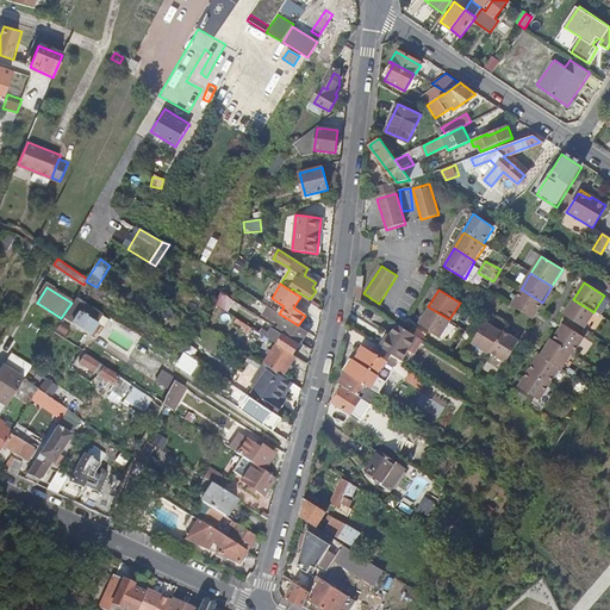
[(543,303),(542,303),(522,290),(511,306),(533,319),(543,303)]
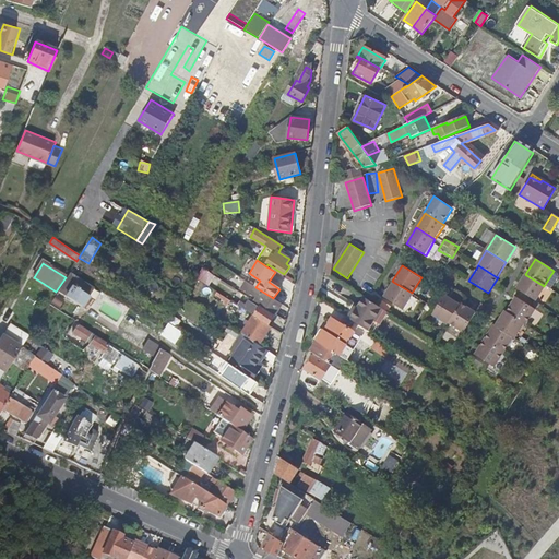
[(213,275),(203,269),(199,278),(198,280),(207,286),(213,275)]
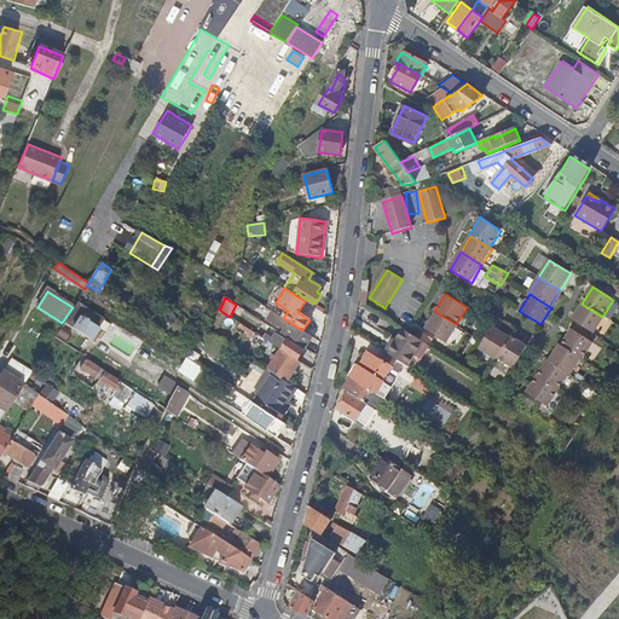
[(76,302),(63,324),(91,341),(104,319),(76,302)]
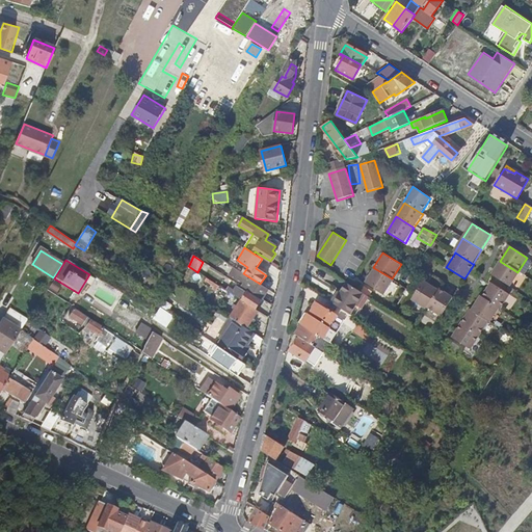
[(517,272),(501,262),(491,276),(495,278),(509,288),(519,273),(517,272)]
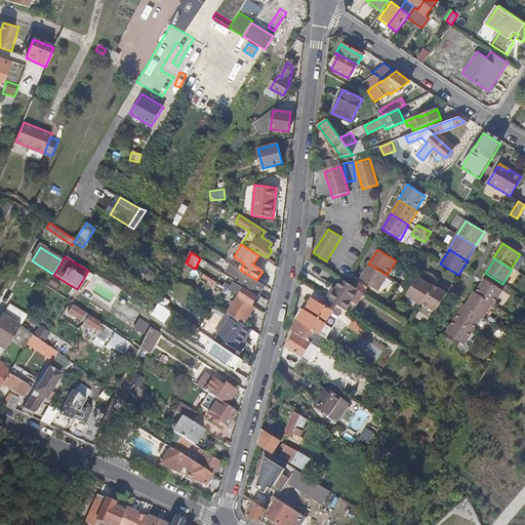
[(256,280),(240,270),(230,264),(225,272),(235,278),(236,277),(240,280),(238,283),(242,285),(258,296),(266,286),(256,280)]
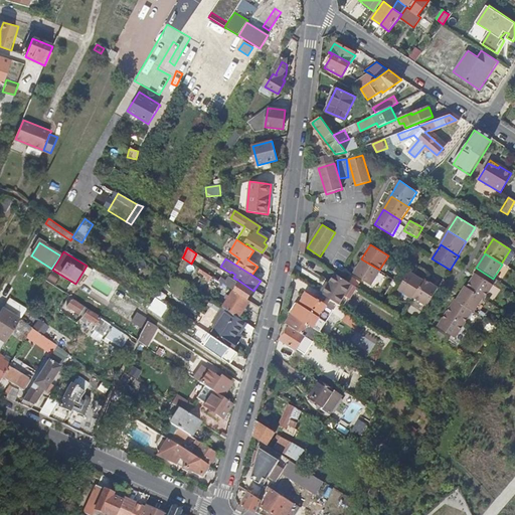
[(362,260),(353,273),(371,285),(380,271),(379,270),(362,260)]
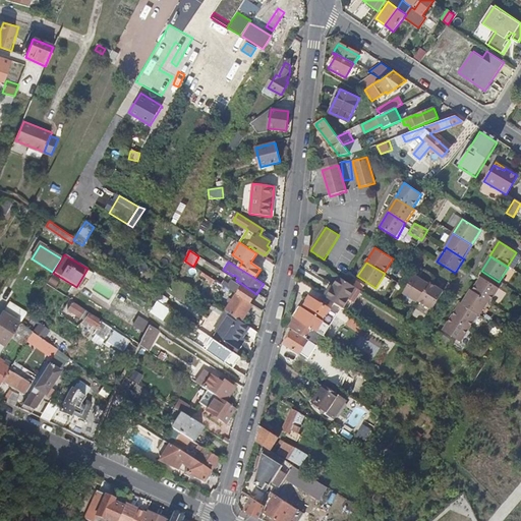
[(216,281),(203,272),(199,277),(214,286),(216,281)]
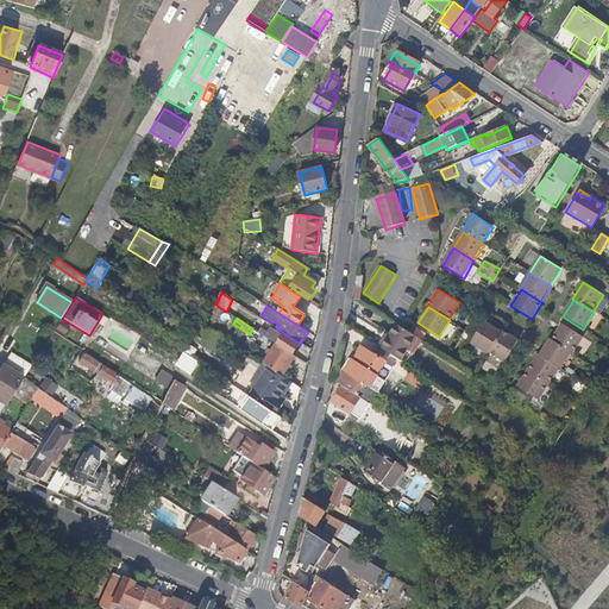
[(69,326),(61,320),(54,332),(62,338),(69,326)]
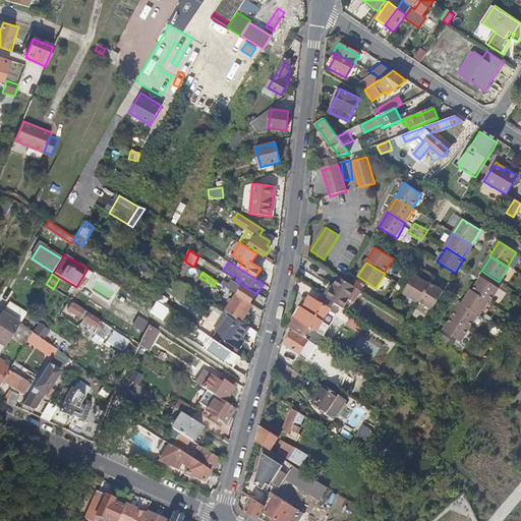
[(402,293),(416,302),(417,300),(428,284),(414,275),(402,293)]
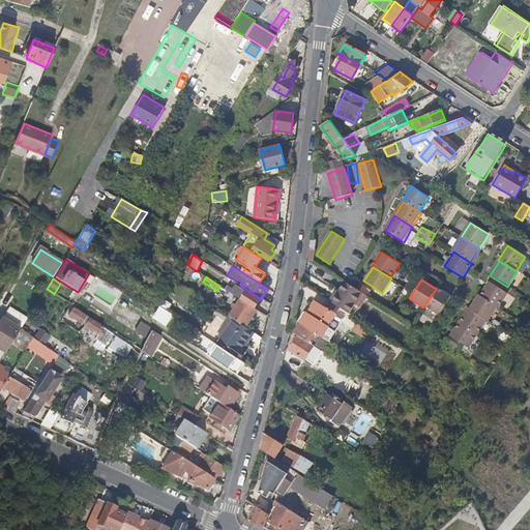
[(490,282),(480,296),(496,306),(499,307),(508,293),(490,282)]
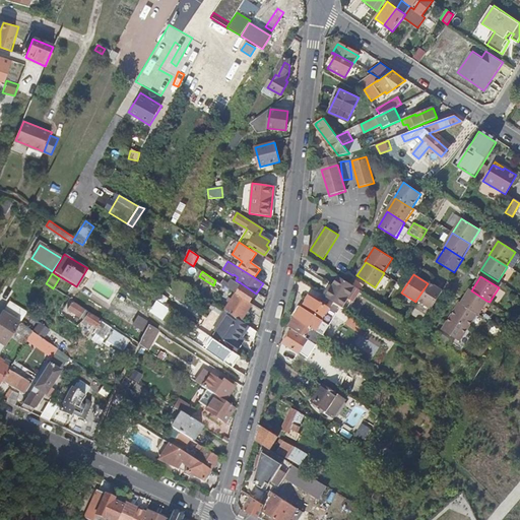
[(332,302),(342,308),(348,299),(349,300),(356,288),(351,284),(339,277),(332,287),(331,286),(324,297),(332,302)]
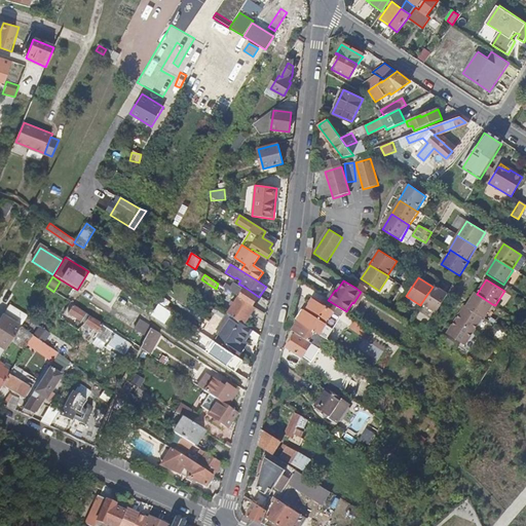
[(224,288),(238,297),(253,306),(258,298),(234,284),(231,288),(226,285),(224,288)]
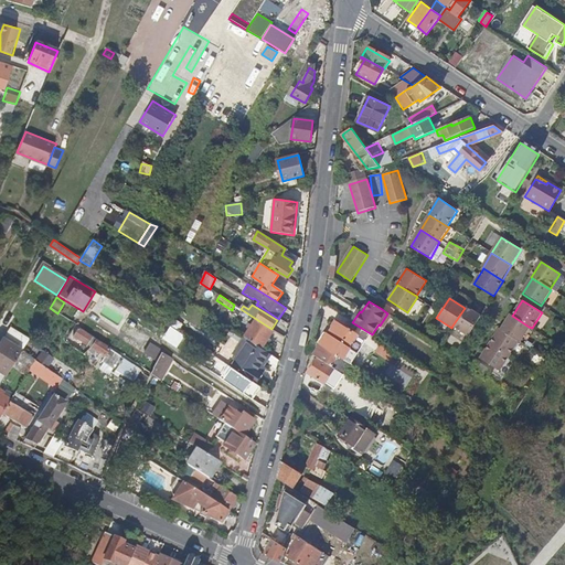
[(452,326),(468,336),(480,317),(465,307),(465,308),(452,326)]
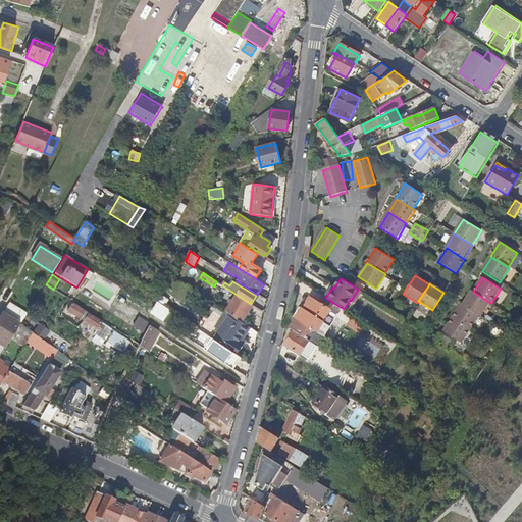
[(473,292),(470,291),(462,304),(478,315),(479,315),(488,302),(473,292)]
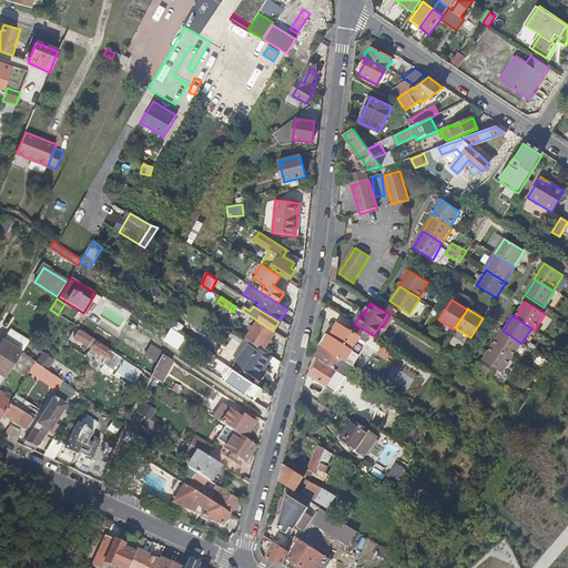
[(251,332),(246,340),(264,351),(276,333),(273,331),(257,321),(253,327),(251,326),(249,330),(251,332)]
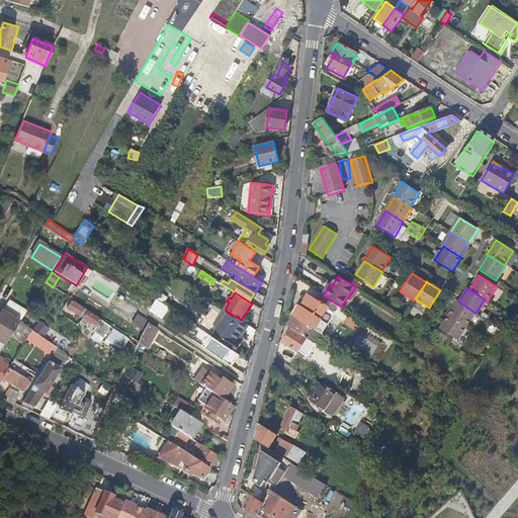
[(288,326),(292,329),(306,337),(309,334),(307,332),(310,327),(314,329),(327,308),(309,295),(288,326)]
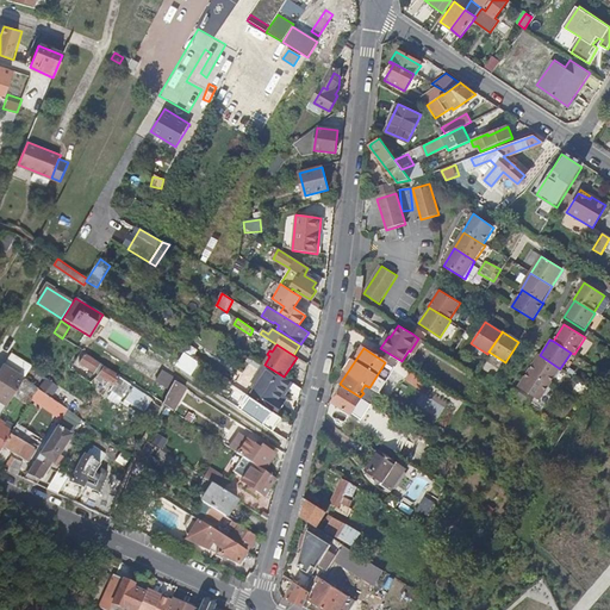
[(528,371),(549,384),(559,368),(540,355),(537,354),(528,371)]
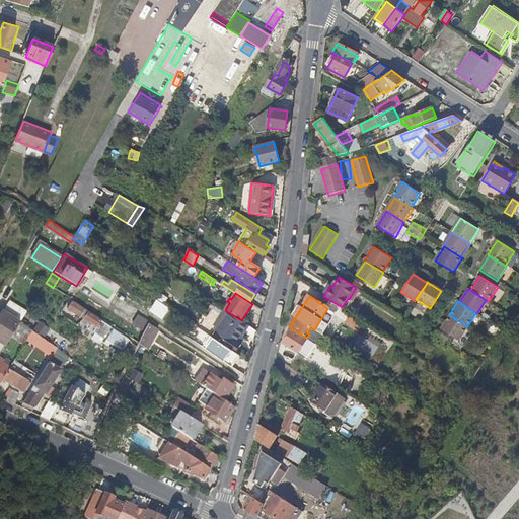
[(82,319),(87,312),(72,303),(68,310),(82,319)]
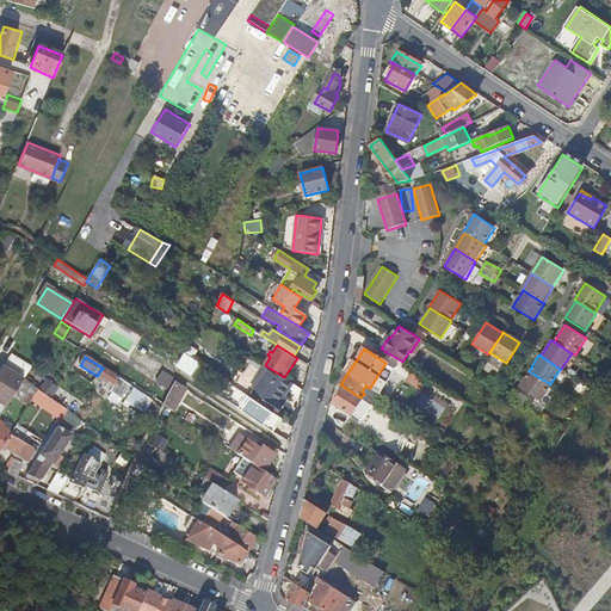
[(258,386),(251,397),(275,414),(278,415),(285,405),(279,401),(292,383),(284,377),(265,365),(254,382),(258,386)]
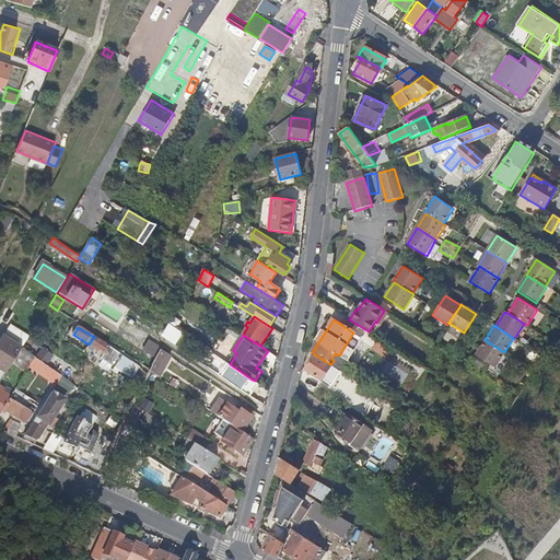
[(0,341),(0,371),(4,374),(13,361),(22,349),(3,337),(0,341)]
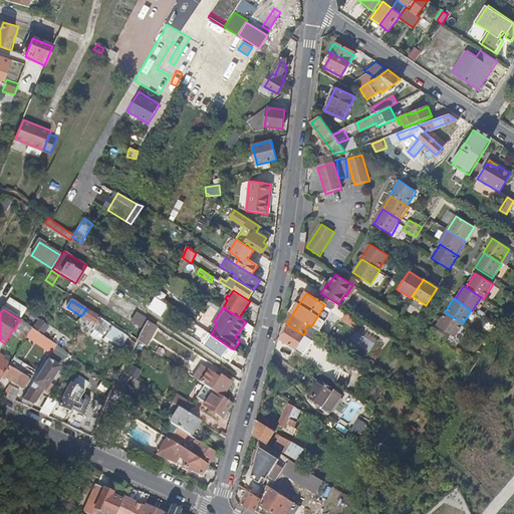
[(81,316),(95,325),(93,329),(102,335),(105,331),(109,325),(86,309),(81,316)]
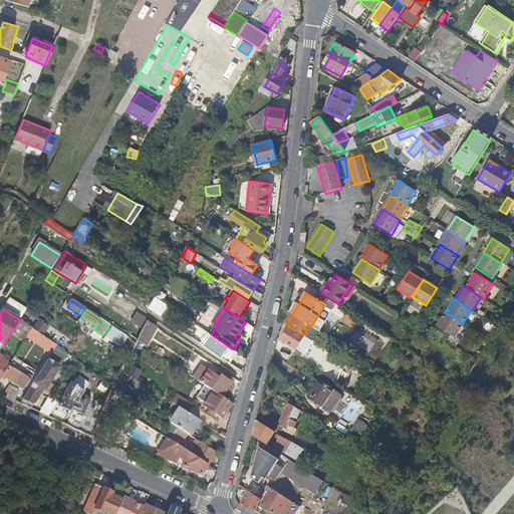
[(341,319),(354,328),(360,318),(346,310),(341,319)]
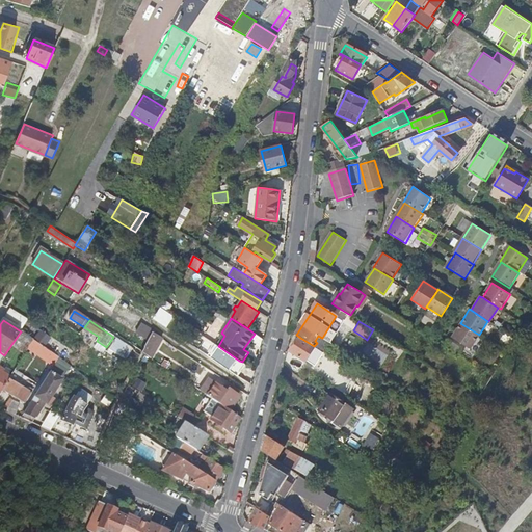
[(134,334),(143,339),(150,328),(140,323),(134,334)]
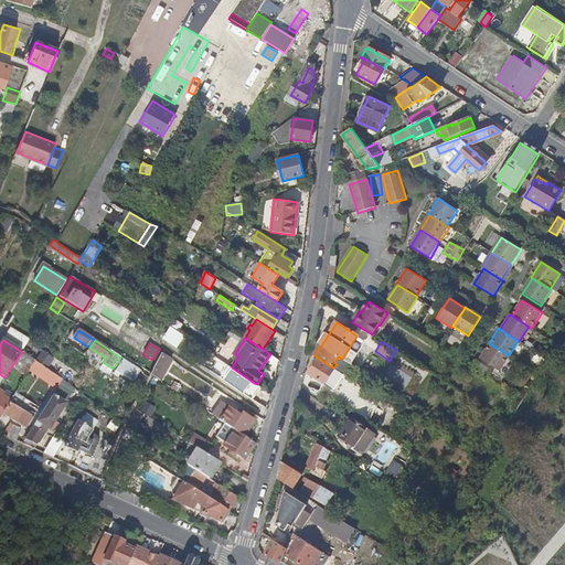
[(499,371),(509,355),(489,343),(479,359),(499,371)]
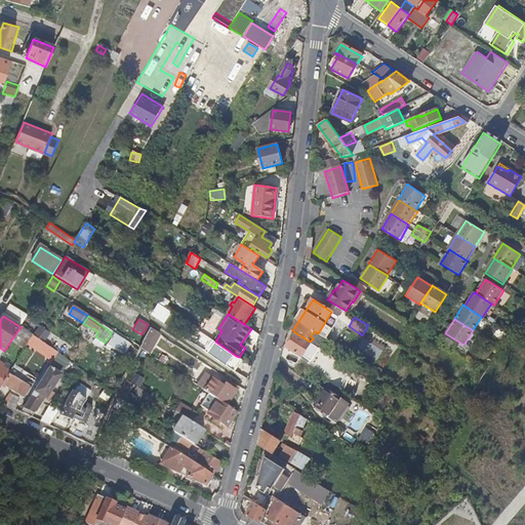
[(44,341),(50,333),(39,326),(33,334),(44,341)]
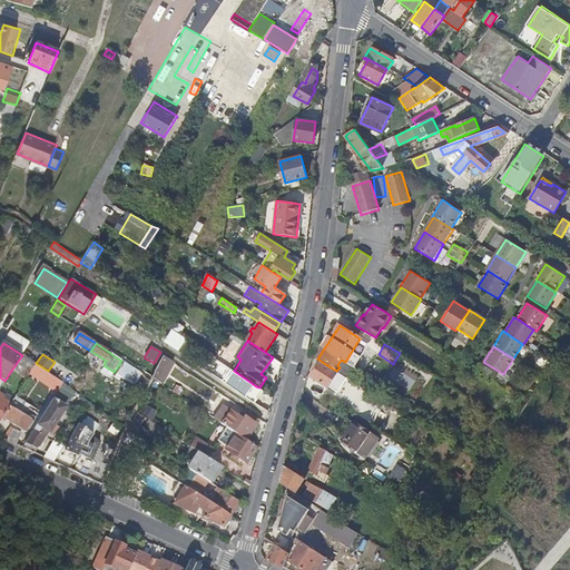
[(36,365),(22,355),(13,367),(28,377),(30,374),(36,365)]
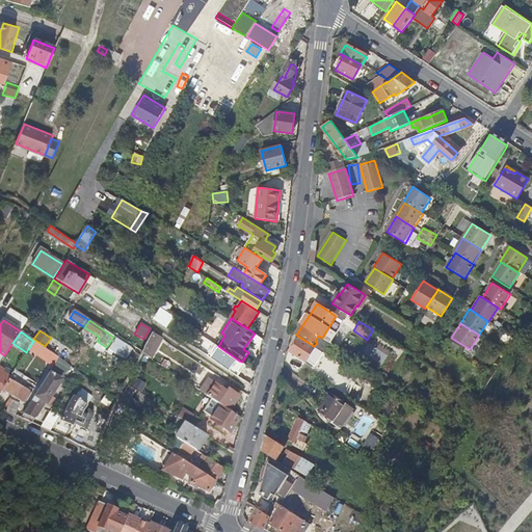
[(149,331),(144,346),(151,350),(157,337),(149,331)]
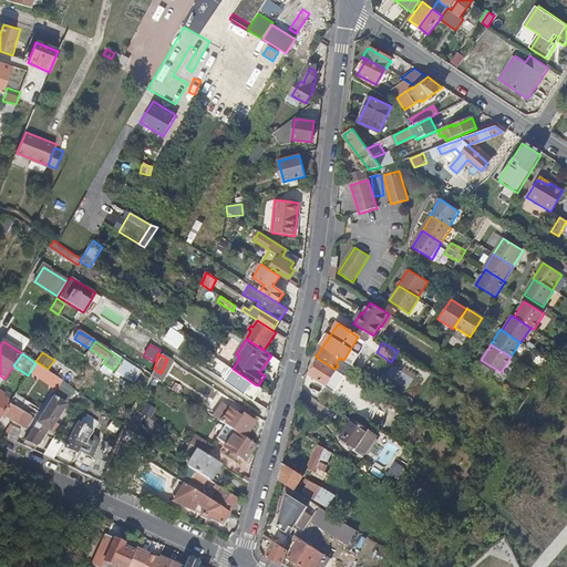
[(334,369),(344,375),(348,378),(353,367),(343,360),(339,358),(336,363),(338,366),(334,369)]
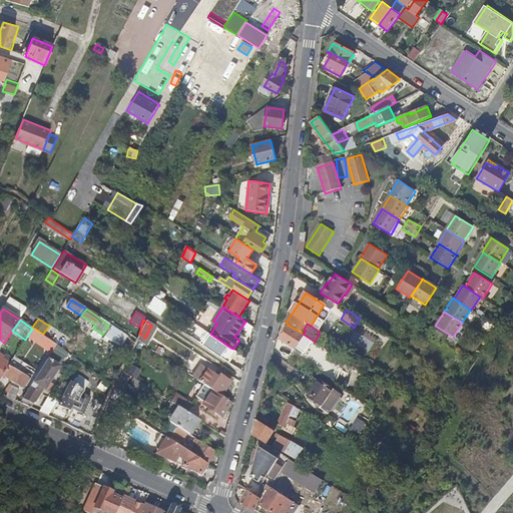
[(305,351),(312,340),(303,334),(290,326),(281,339),(296,349),(297,347),(305,351)]
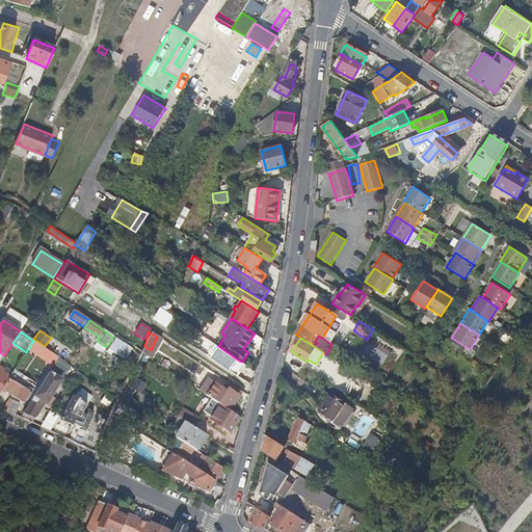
[(161,340),(153,348),(159,353),(166,345),(161,340)]
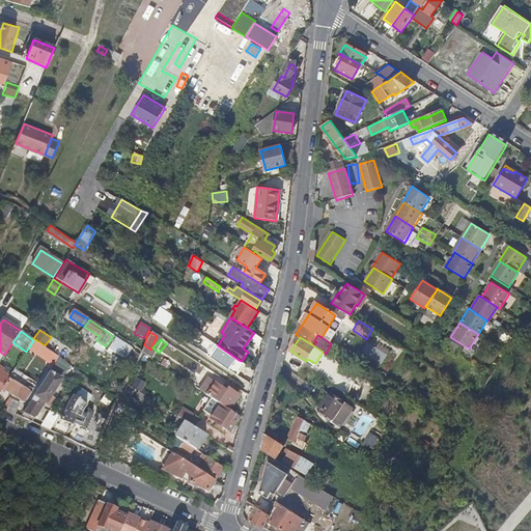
[(33,340),(28,348),(53,366),(58,358),(33,340)]
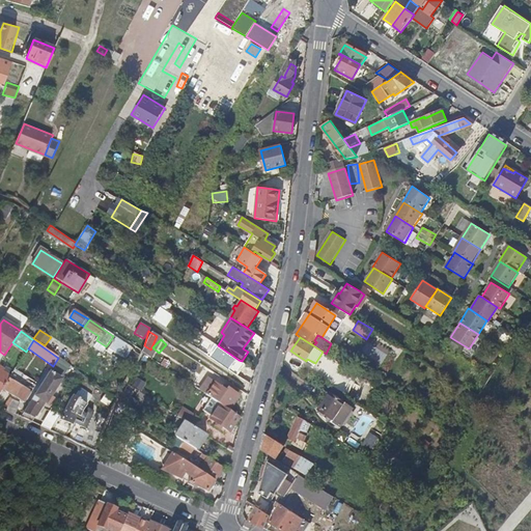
[(102,352),(106,346),(96,340),(92,345),(102,352)]
